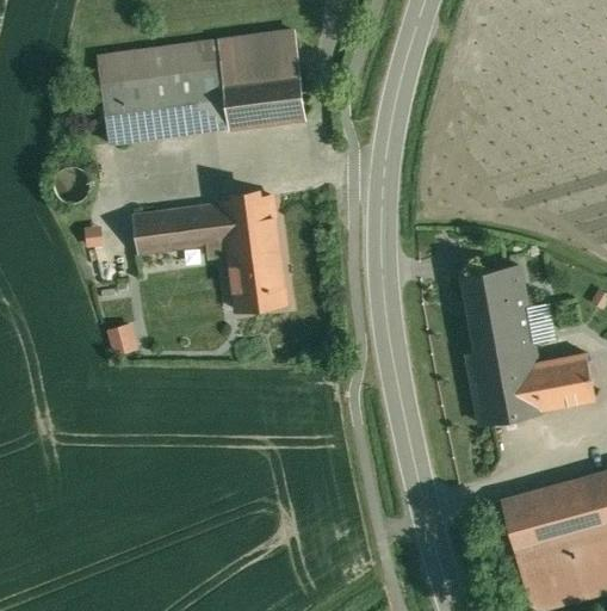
[(291,30),(215,39),(218,67),(220,79),(296,69),(291,30)]
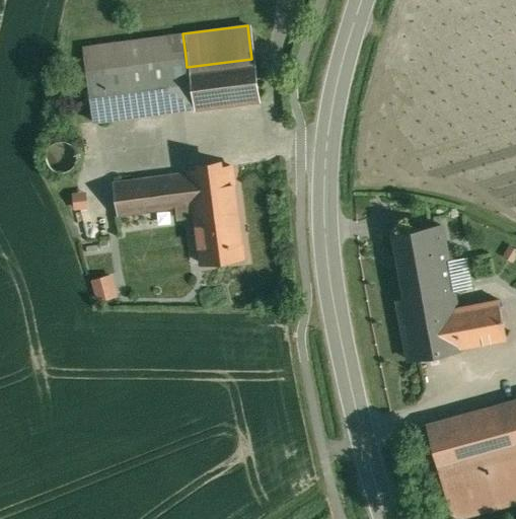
[(182,33),(80,47),(83,71),(186,57),(182,33)]
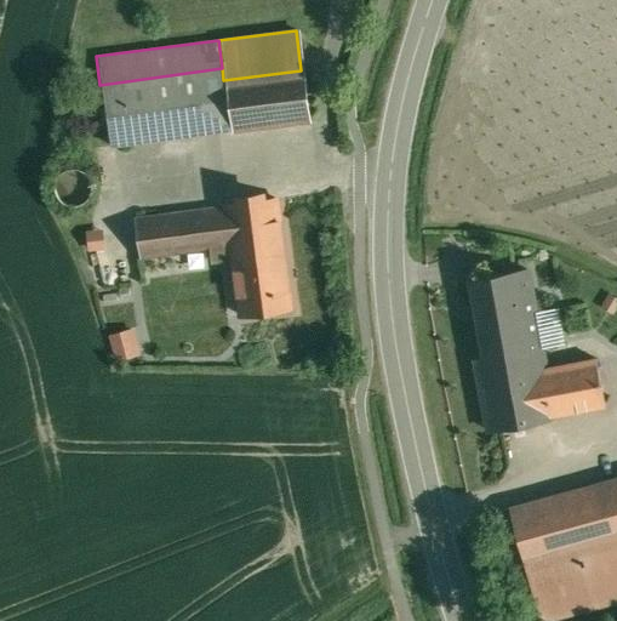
[(222,68),(100,85),(108,144),(229,129),(223,80),(222,68)]
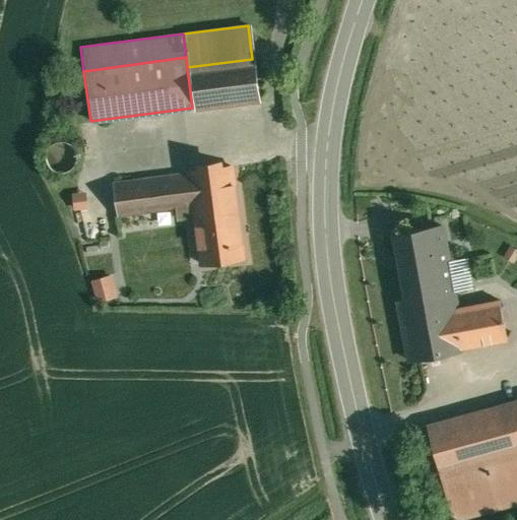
[(252,59),(187,67),(192,108),(257,100),(252,59)]
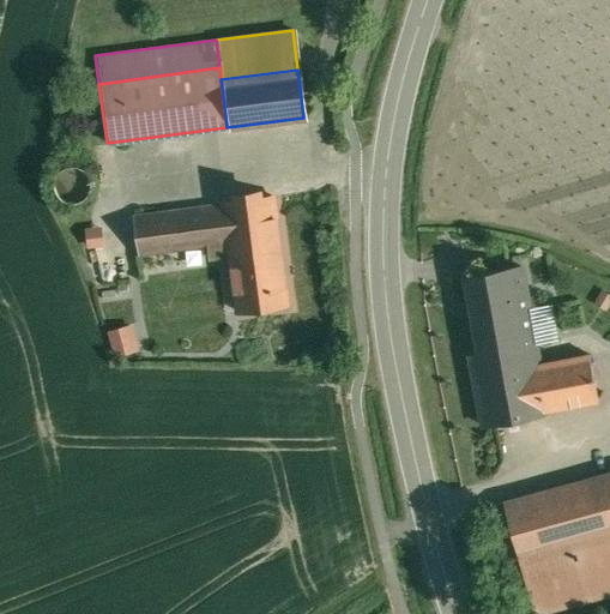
[(271,196),(219,203),(219,204),(228,265),(234,311),(285,304),(271,196)]
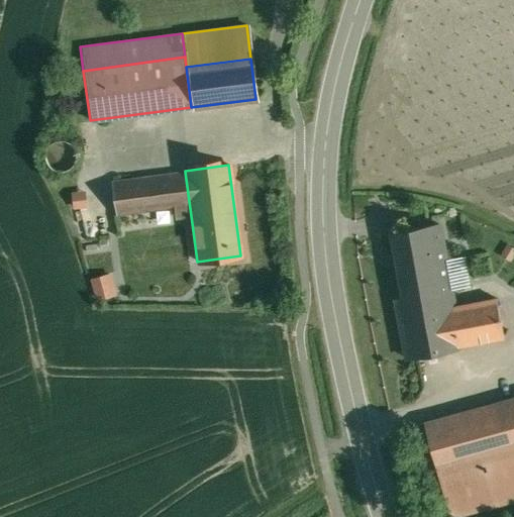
[(185,172),(111,181),(118,233),(192,223),(185,172)]
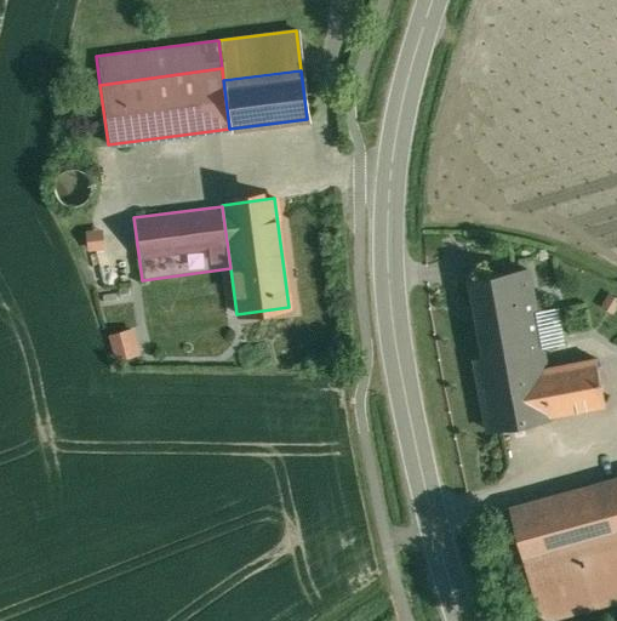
[(523,269),(467,280),(483,357),(472,359),(475,380),(542,366),(523,269)]
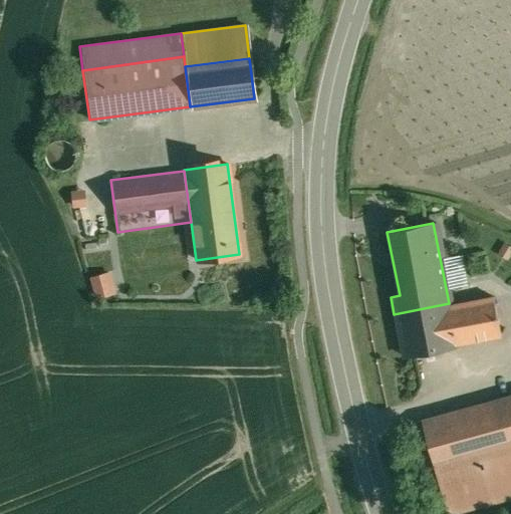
[(465,274),(462,254),(446,256),(449,277),(465,274)]
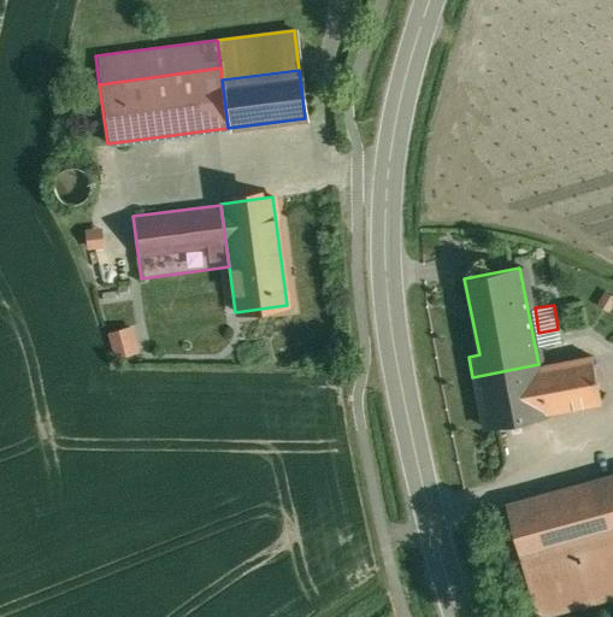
[(133,323),(107,329),(113,357),(139,351),(133,323)]
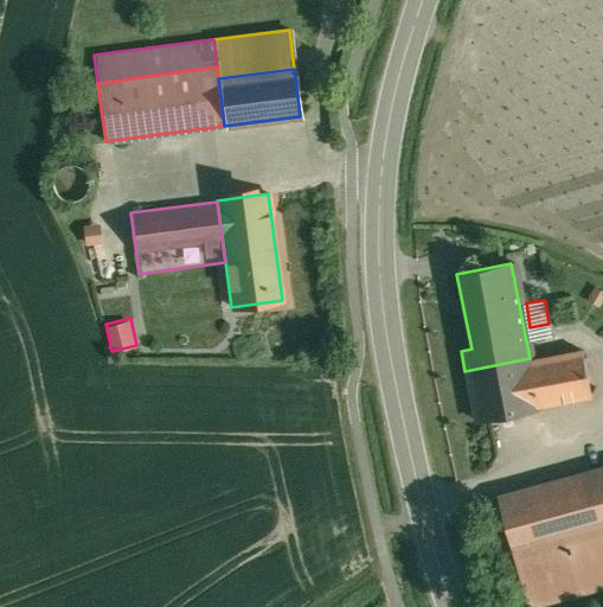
[(530,358),(464,371),(474,421),(534,409),(533,403),(588,393),(579,349),(530,358)]
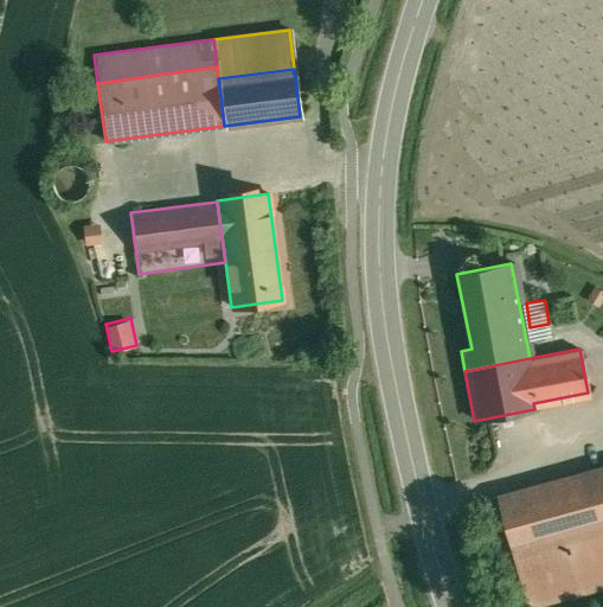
[(602,467),(499,496),(496,496),(512,553),(602,526),(602,467)]
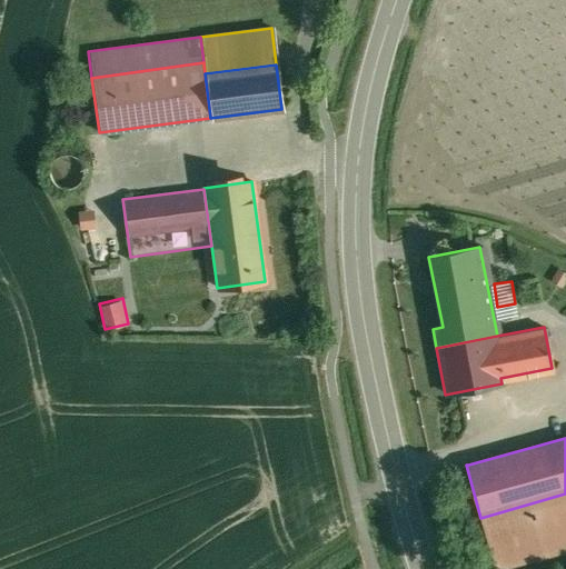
[(565,493),(480,518),(494,567),(565,547),(565,493)]
